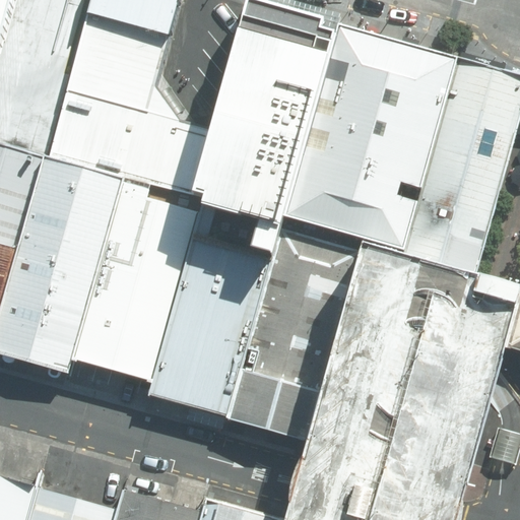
[(0,0),(0,51),(14,0),(0,0)]
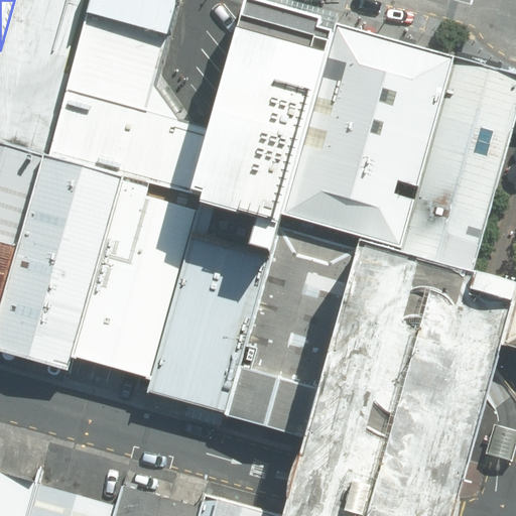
[(179,0),(94,0),(50,157),(123,177),(198,198),(200,190),(217,129),(174,117),(155,88),(179,0)]
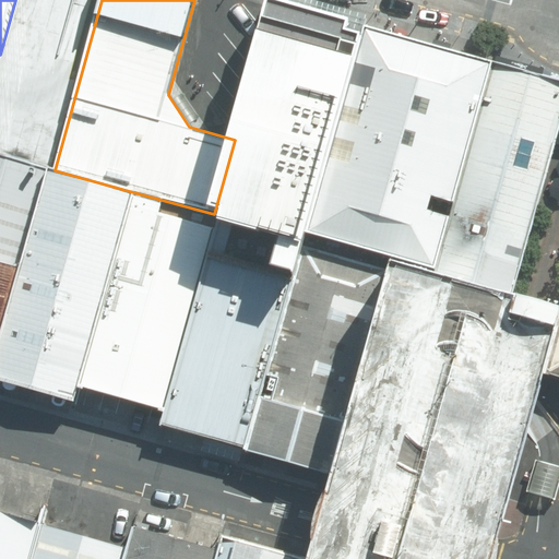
[(346,27),(271,8),(216,206),(224,213),(224,222),(297,241),(357,40),(345,37),(346,27)]
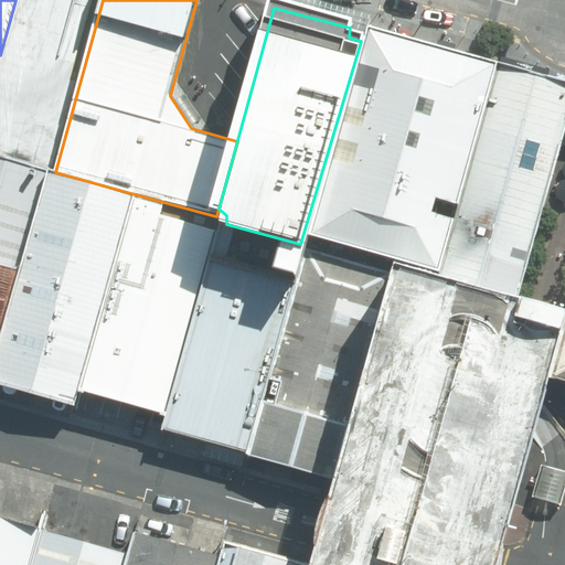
[(368,32),(309,236),(438,273),(497,68),(368,32)]
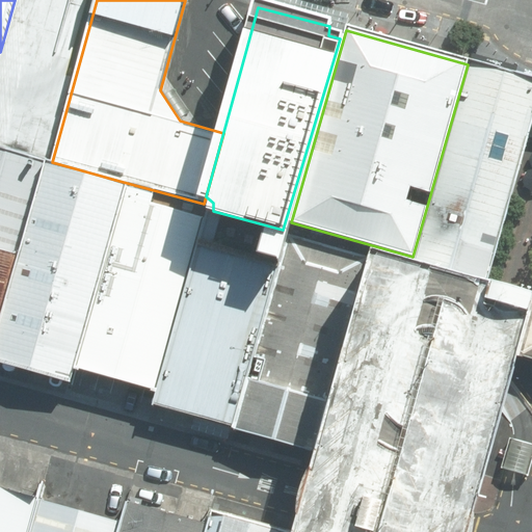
[(531,82),(468,64),(413,257),(410,263),(486,289),(531,128),(531,82)]
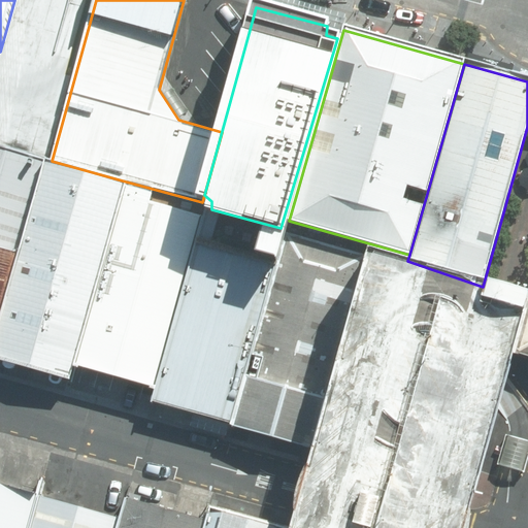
[(0,331),(52,161),(0,143),(0,331)]
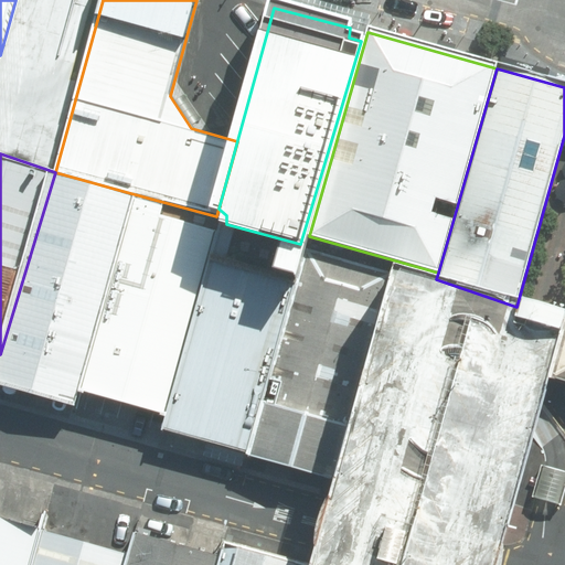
[(0,383),(76,405),(80,394),(135,194),(55,172),(0,354),(0,383)]
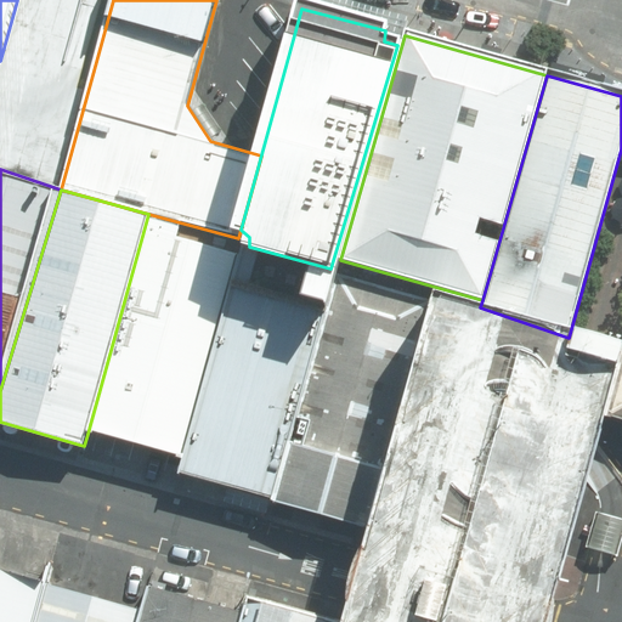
[(179,459),(230,280),(236,258),(146,232),(88,434),(179,459)]
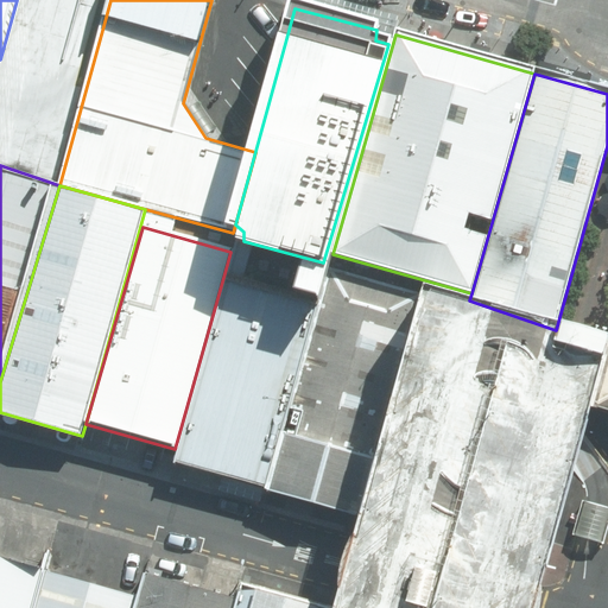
[(422,297),(329,271),(321,301),(266,491),(359,517),(422,297)]
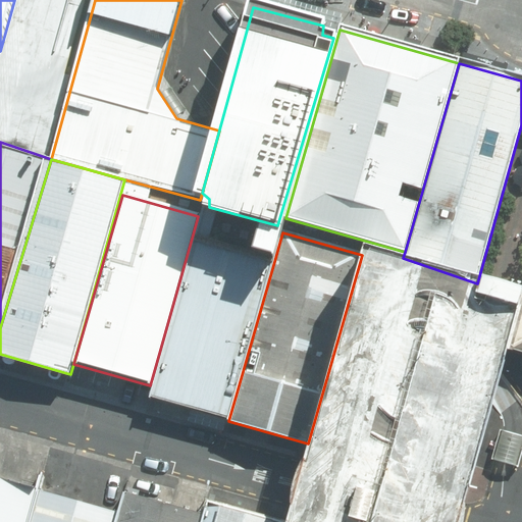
[(146,398),(228,421),(275,258),(193,235),(146,398)]
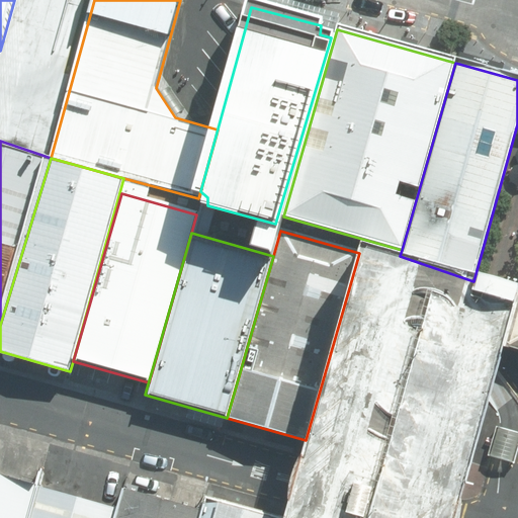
[(473,281),(364,251),(309,448),(298,486),(290,515),(288,517),(451,517),(459,491),(489,387),(494,370),(498,356),(501,345),(515,293),(503,289),(473,281)]
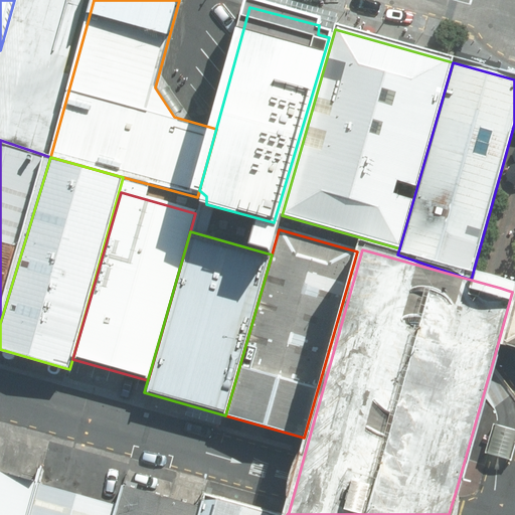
[(514,292),(512,292),(498,343),(514,347),(514,292)]
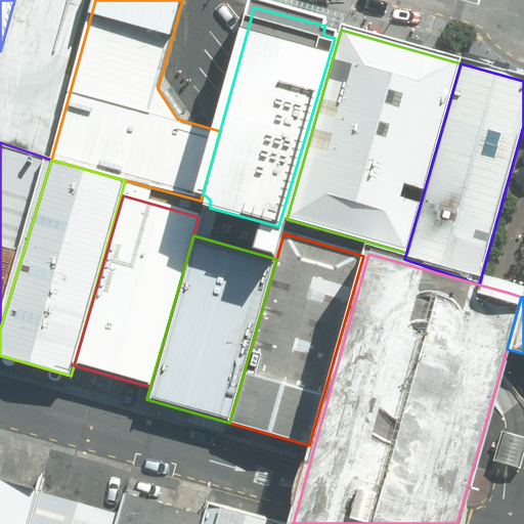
[(523,452),(523,438),(503,433),(495,461),(508,464),(520,468),(523,452)]
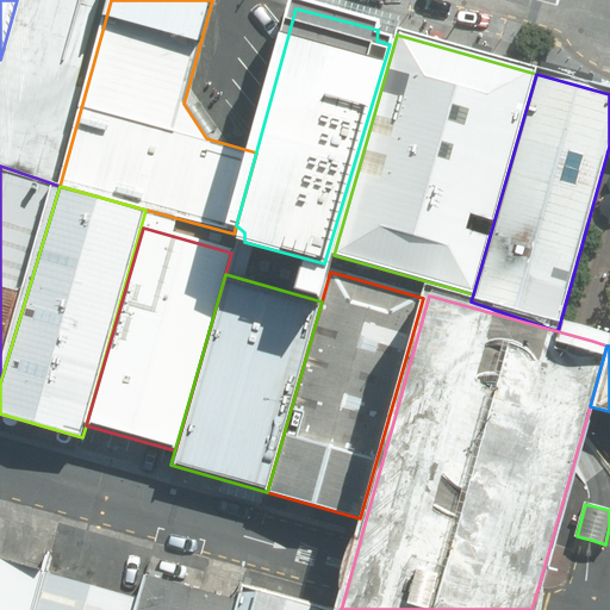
[(0,609),(32,609),(43,573),(0,561),(0,609)]
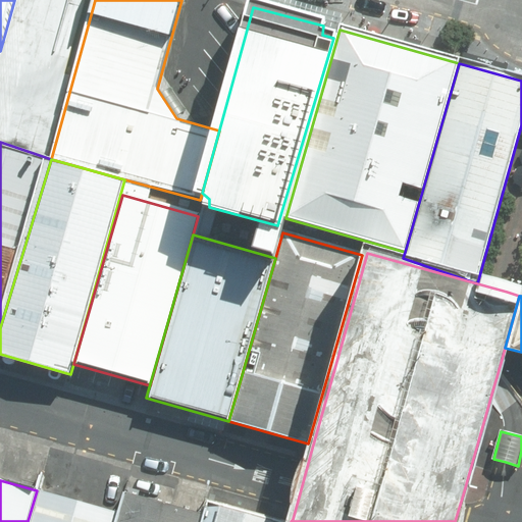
[(37,490),(28,521),(114,521),(118,512),(38,489),(37,490)]
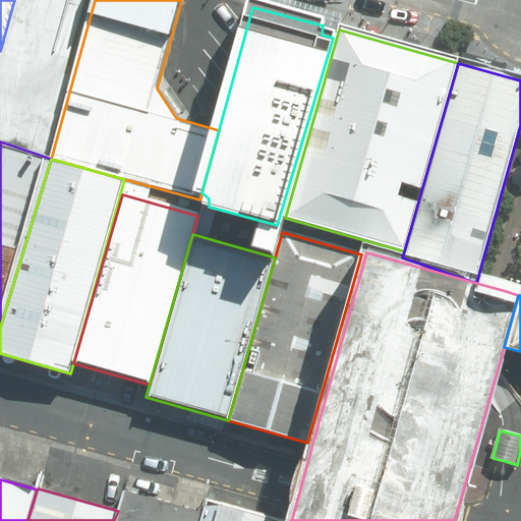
[(118,511),(114,520),(199,520),(200,517),(122,495),(118,511)]
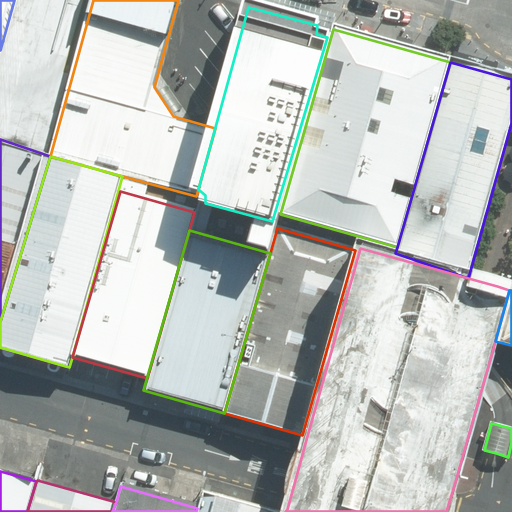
[(197,508),(196,511),(263,511),(202,494),(197,508)]
